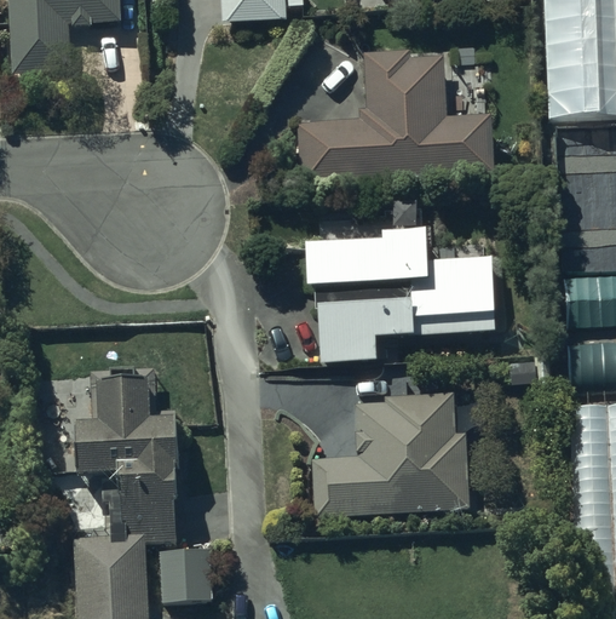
[(6,0),(11,75),(68,73),(65,26),(119,23),(117,0),(6,0)]
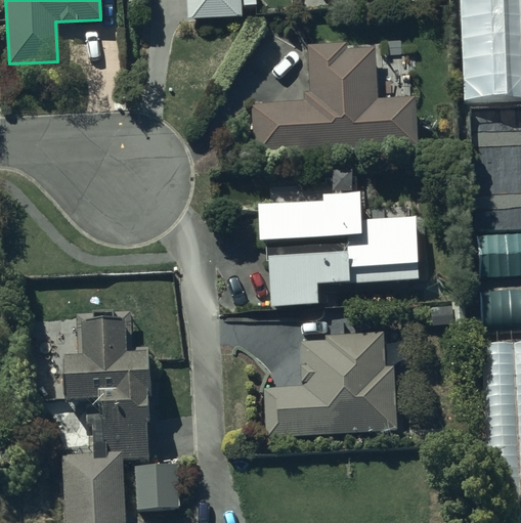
[(185,0),(186,18),(241,15),(240,0),(185,0)]
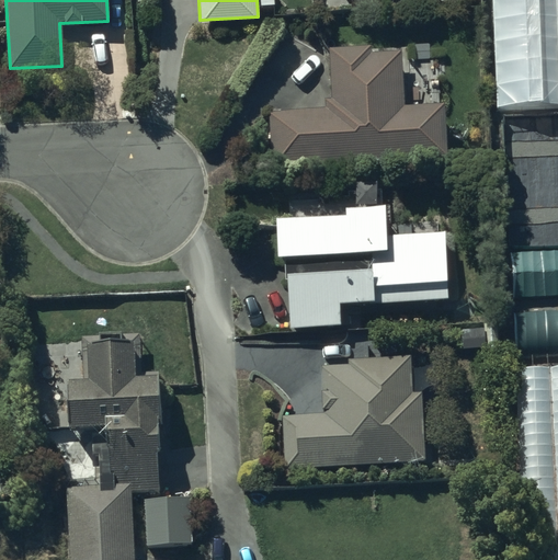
[(557,0),(492,0),(498,109),(557,106),(557,0)]
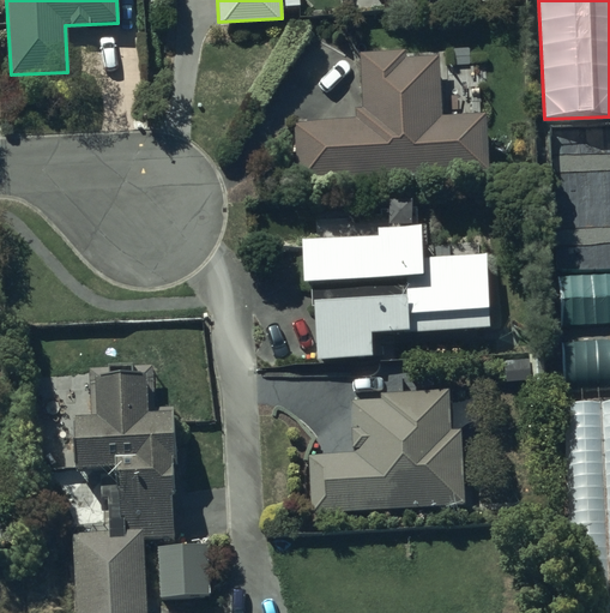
[(294,121),(296,184),(487,170),(483,112),(475,113),(473,86),(451,88),(452,114),(438,115),(434,55),(405,58),(405,48),(361,52),(361,107),(355,107),(355,119),(294,121)]
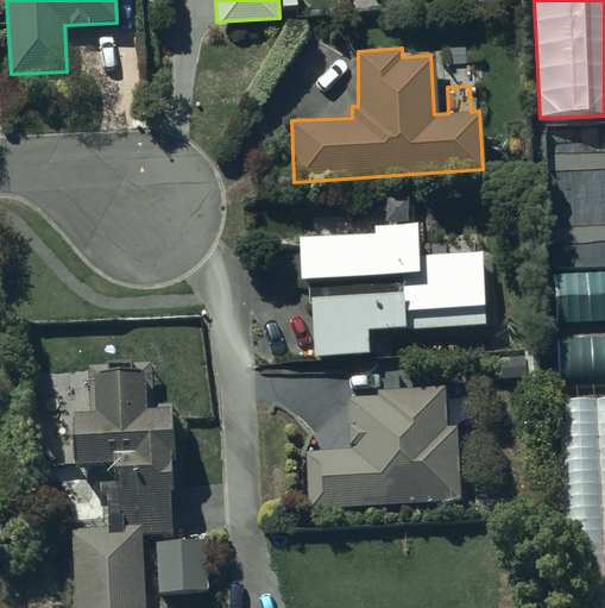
[(376,232),(300,236),(301,277),(308,277),(309,304),(312,302),(314,356),(370,353),(369,327),(401,326),(401,328),(487,325),(484,251),(420,254),(418,220),(375,221),(376,232)]
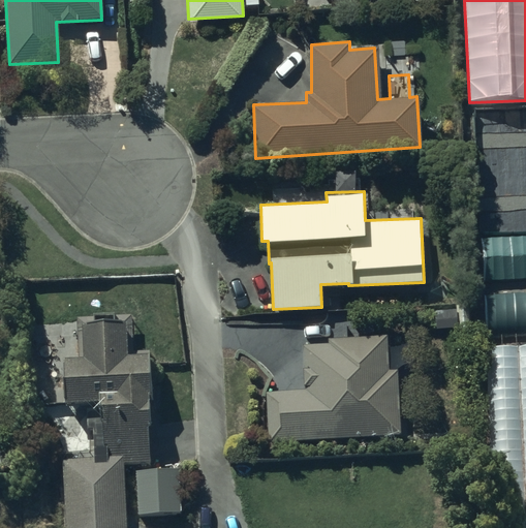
[(525,236),(478,238),(481,281),(525,278),(525,236)]
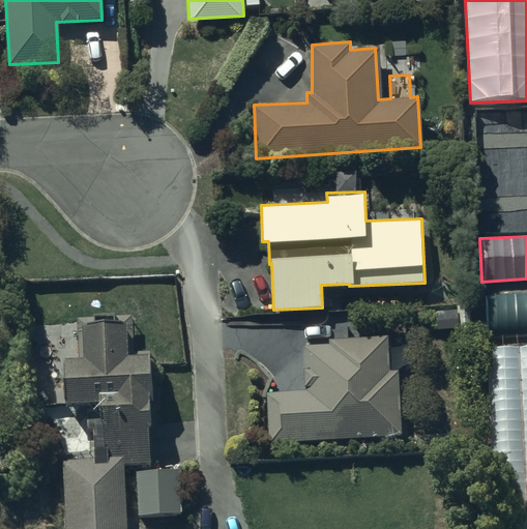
[(526,333),(526,295),(481,297),(482,336),(526,333)]
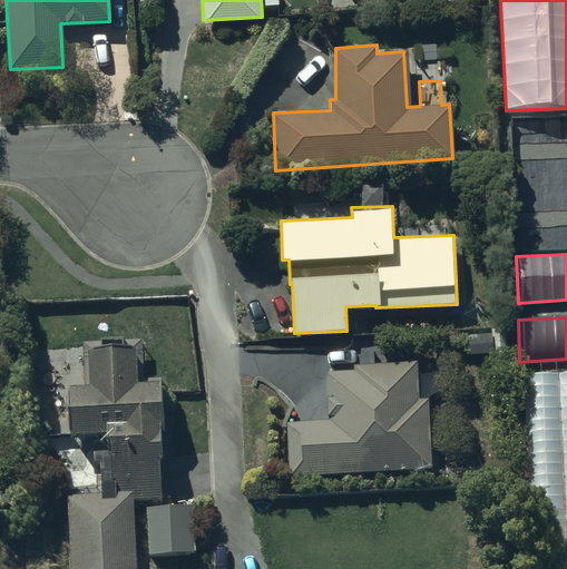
[(505,331),(466,334),(467,354),(490,353),(490,354),(507,353),(505,331)]
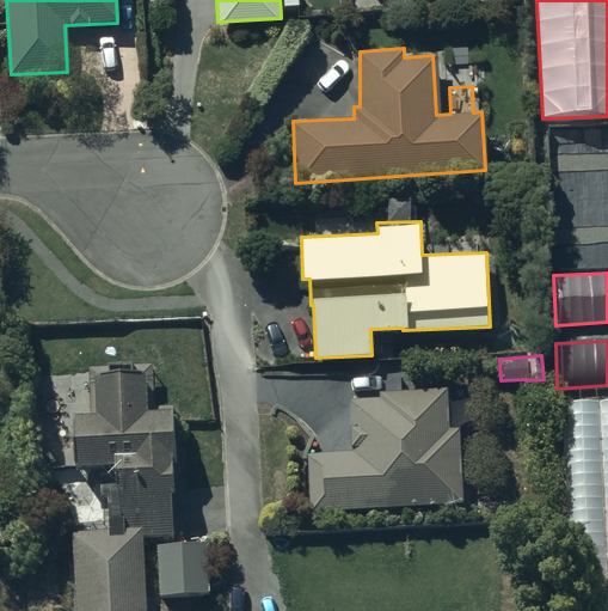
[(78,463),(120,463),(120,502),(108,502),(109,527),(74,529),(75,610),(147,610),(146,535),(173,533),(171,459),(177,459),(176,407),(153,407),(153,364),(133,365),(133,360),(109,360),(109,365),(87,366),(88,388),(97,388),(97,411),(77,413),(78,463)]
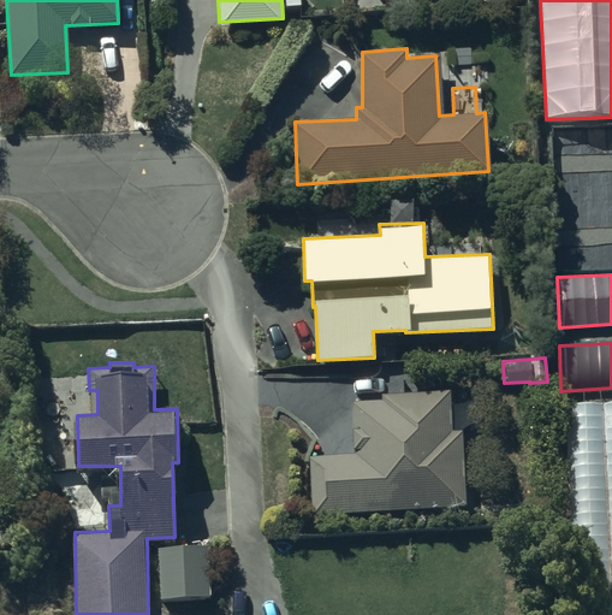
[(452,429),(451,404),(450,390),(400,392),(399,377),(370,379),(372,394),(381,394),(381,400),(352,401),(354,448),(357,448),(357,455),(309,456),(313,514),(467,506),(462,427),(452,429)]
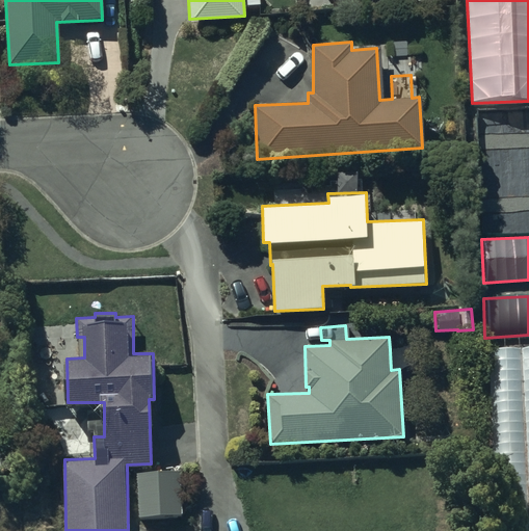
[(528,530),(528,348),(487,351),(497,530),(528,530)]
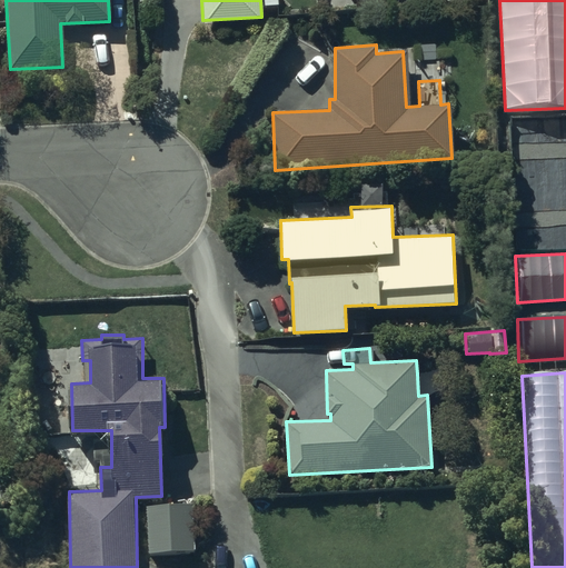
[(192,504),(146,506),(148,551),(195,549),(192,504)]
